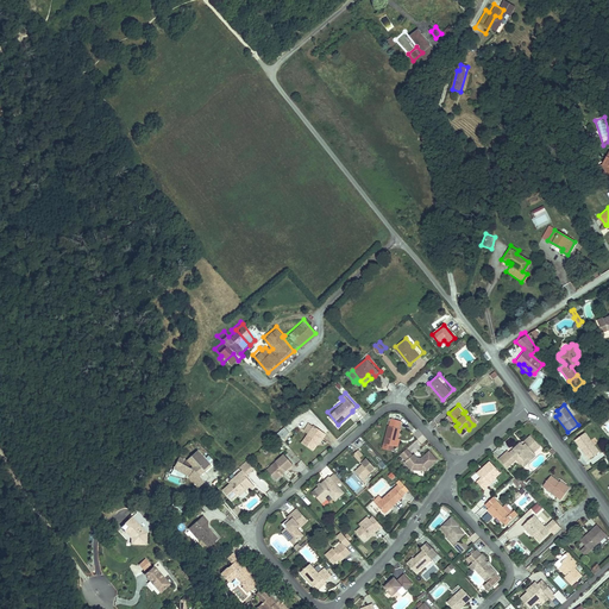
[(472,413),(468,418),(473,425),(479,420),(472,413)]
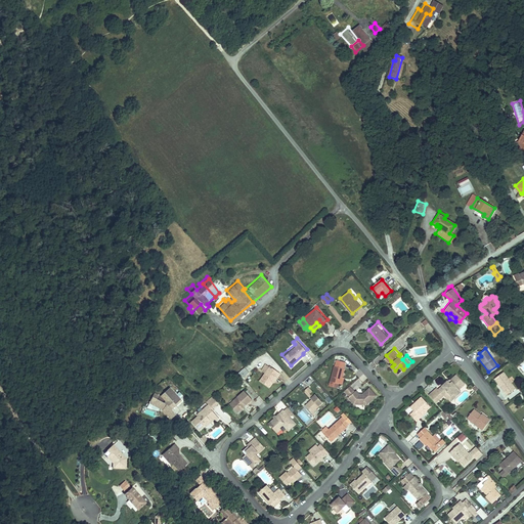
[(336,361),(335,361),(330,377),(338,379),(341,380),(343,374),(344,374),(347,365),(345,365),(347,359),(337,356),(336,361)]
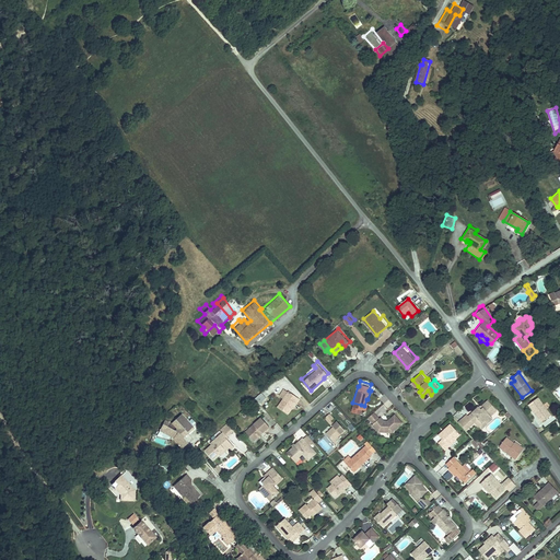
[(301,396),(288,387),(277,404),(288,411),(291,406),(295,399),(298,400),(301,396)]
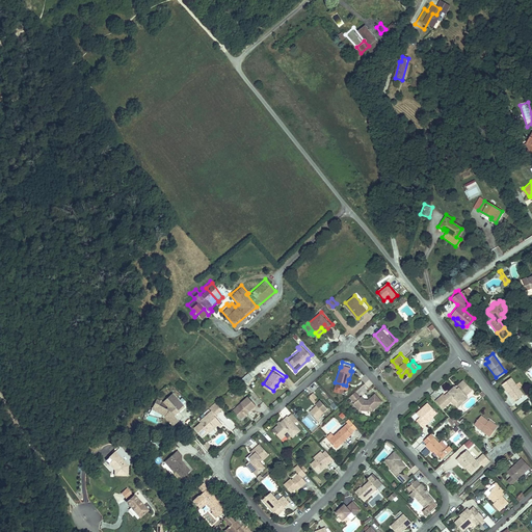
[(248,370),(239,378),(242,382),(245,380),(246,381),(253,375),(248,370)]
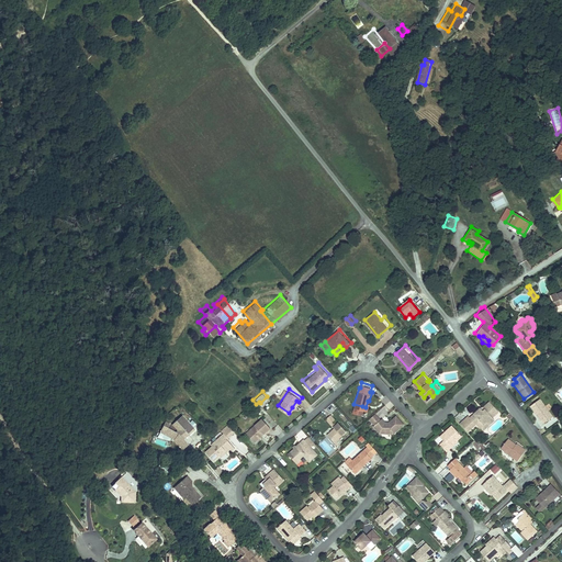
[(478,405),(468,414),(474,422),(479,417),(482,420),(485,418),(489,422),(494,417),(491,414),(497,408),(489,397),(481,404),(484,407),(481,409),(478,405)]
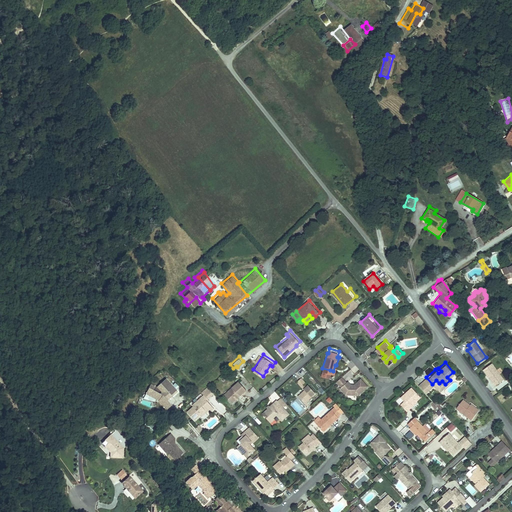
[(503,380),(491,363),(482,370),(492,383),(494,381),(497,384),(503,380)]
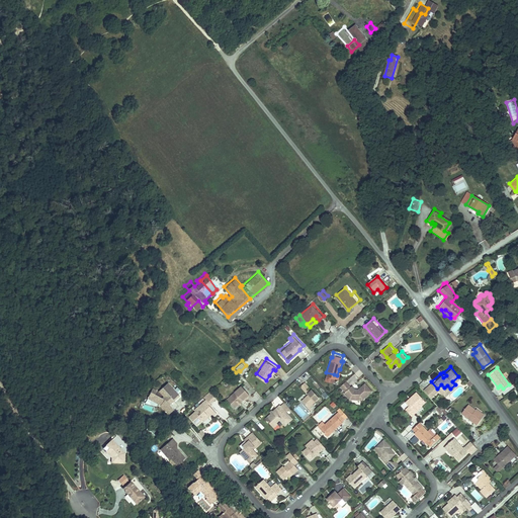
[(299,396),(306,403),(317,393),(311,385),(310,387),(308,384),(309,382),(305,377),(297,383),(305,392),(299,396)]
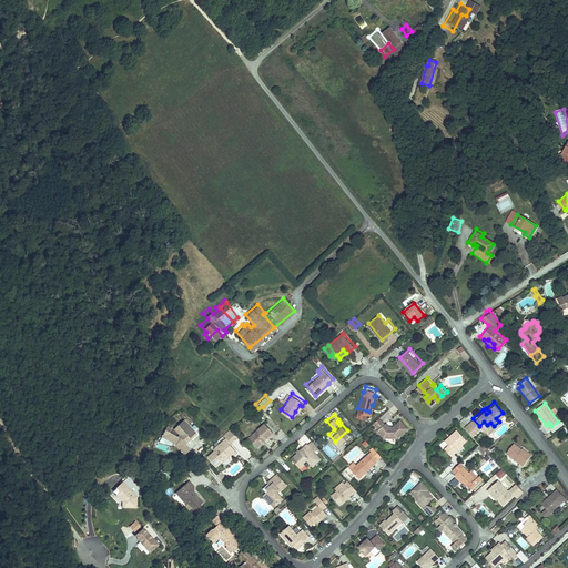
[(192,433),(198,428),(185,415),(175,423),(181,429),(180,430),(178,430),(171,427),(173,424),(168,421),(163,432),(176,438),(186,449),(192,444),(188,439),(184,436),(190,430),(192,433)]
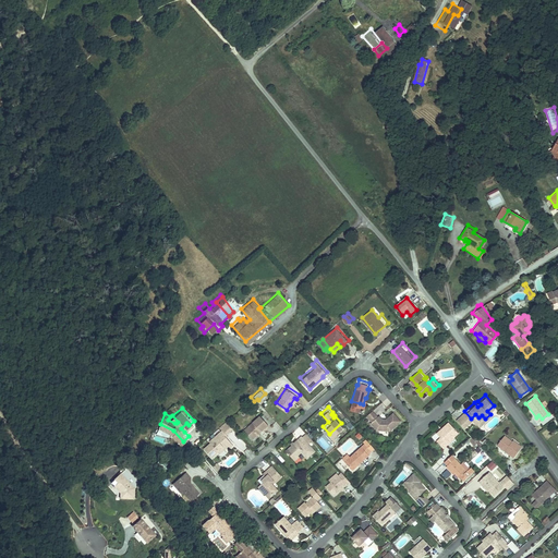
[(372,408),(365,413),(370,419),(368,421),(376,428),(385,428),(385,424),(393,425),(401,419),(392,409),(385,414),(380,415),(377,411),(375,413),(372,408)]
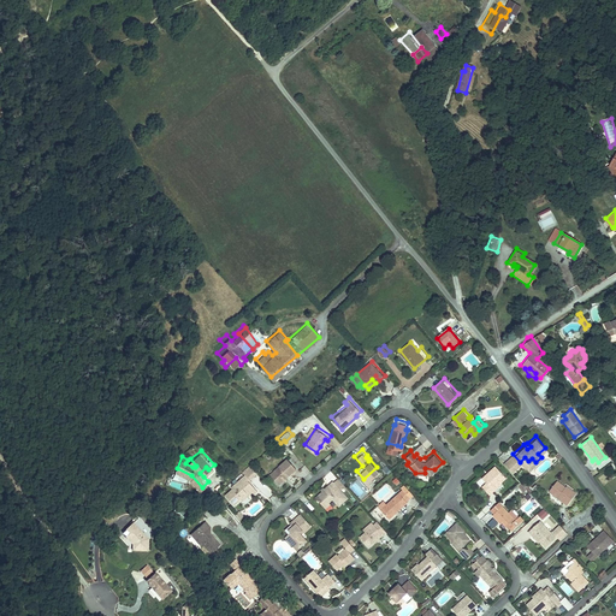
[(510,454),(502,461),(510,469),(519,462),(510,454)]
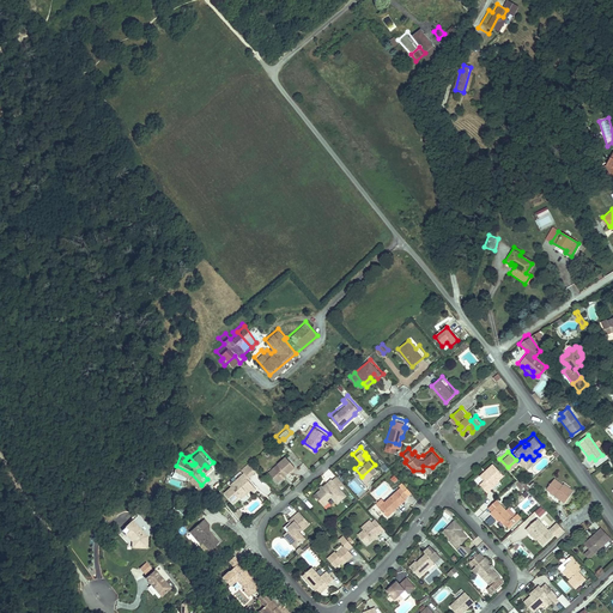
[(273,468),(268,472),(275,480),(295,465),(284,453),(269,463),(273,468)]
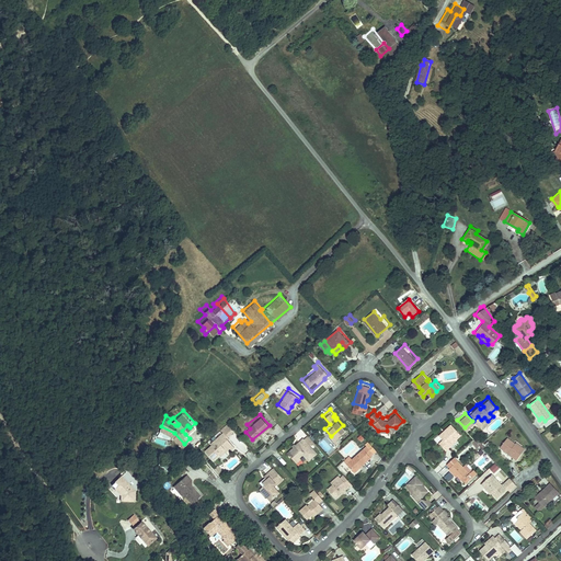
[(450,421),(437,433),(442,437),(437,441),(444,447),(449,444),(445,439),(453,433),(455,436),(459,432),(450,421)]
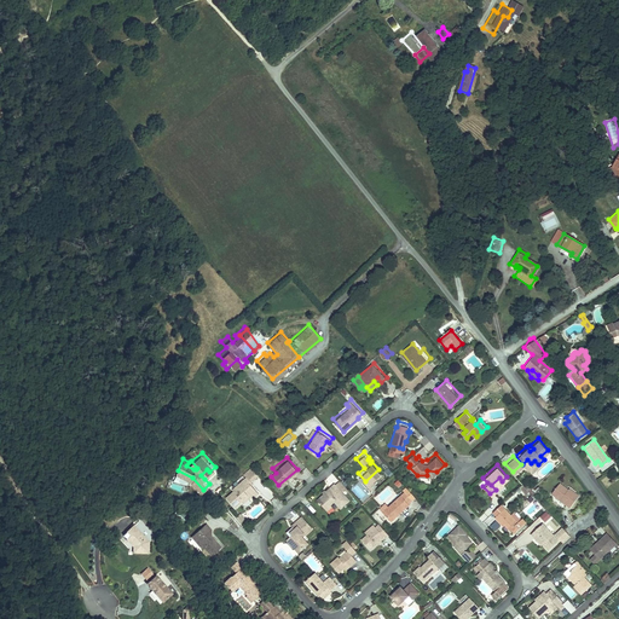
[(201,475),(204,479),(217,469),(215,467),(209,472),(207,469),(201,475)]
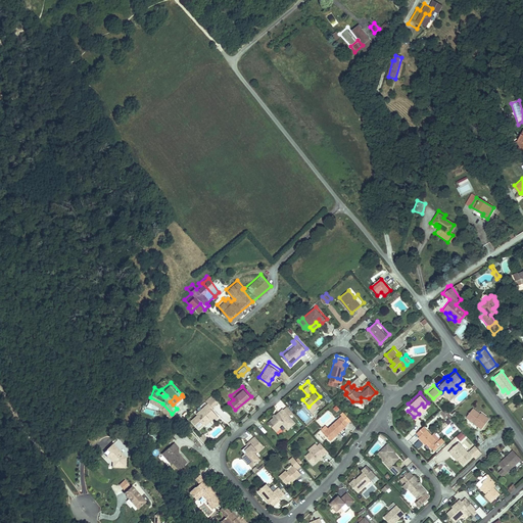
[(214,395),(207,399),(214,407),(219,402),(214,395)]
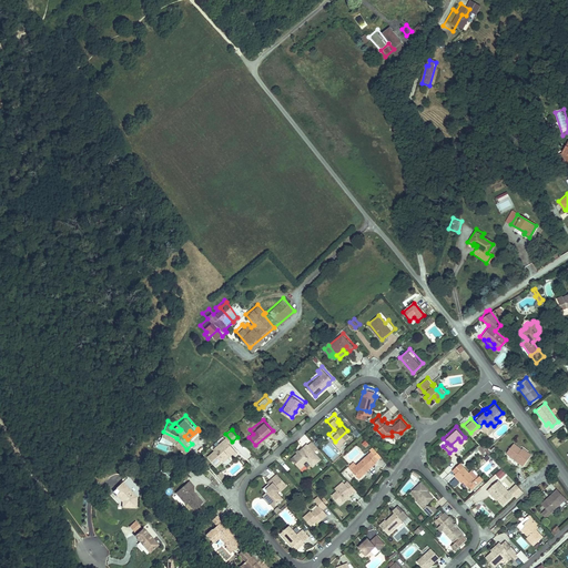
[(225,434),(212,446),(213,447),(206,453),(216,463),(222,458),(223,460),(232,452),(230,448),(232,446),(230,444),(232,442),(225,434)]
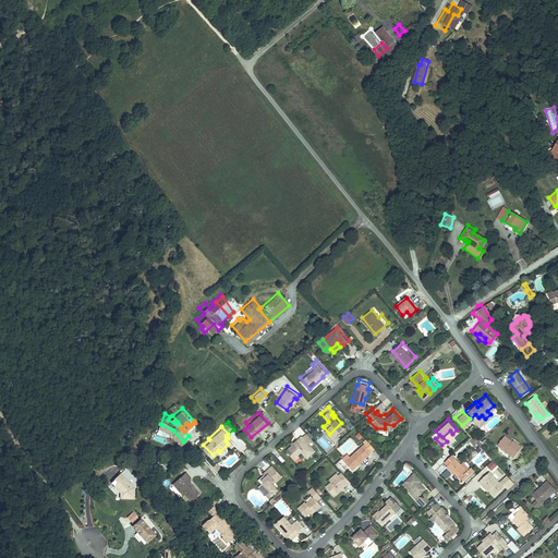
[(315,441),(305,429),(302,433),(300,433),(295,436),(298,437),(295,439),(293,437),(289,440),(291,443),(287,448),(292,455),(299,449),(303,446),(310,452),(315,448),(307,440),(310,439),(313,441),(315,441)]
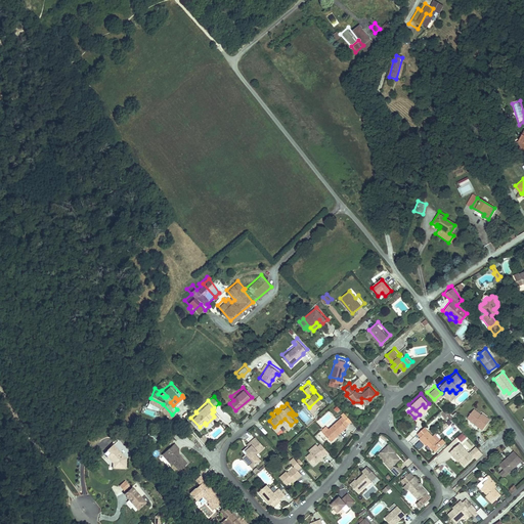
[(416,410),(420,415),(426,408),(425,407),(423,404),(416,410)]
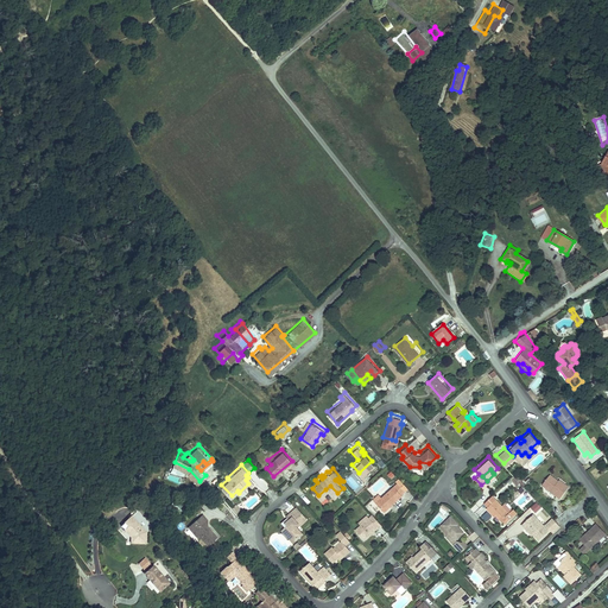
[(515,470),(508,476),(514,483),(521,477),(515,470)]
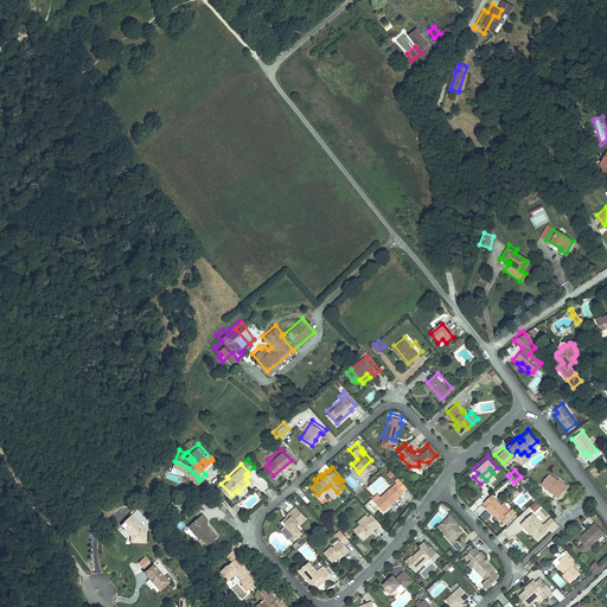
[(547,472),(540,481),(558,494),(568,483),(564,480),(562,483),(555,477),(547,472)]
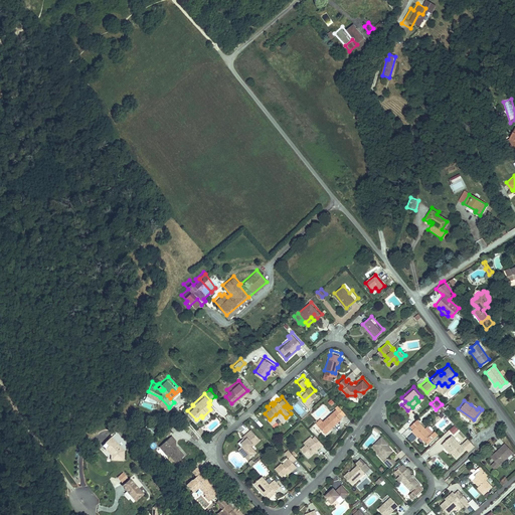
[(338,403),(335,405),(341,411),(344,409),(338,403)]
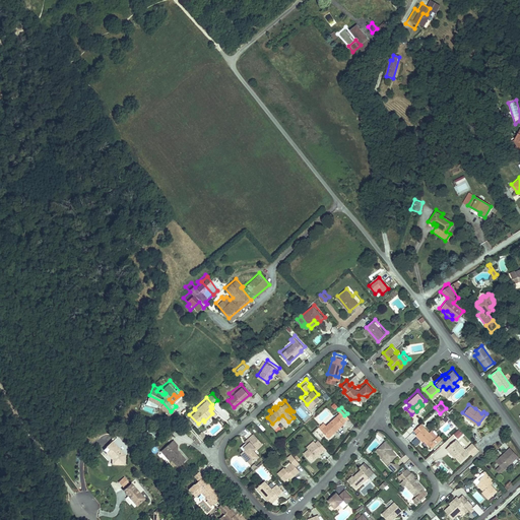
[(344,415),(338,409),(325,421),(320,427),(328,435),(343,420),(341,419),(344,415)]
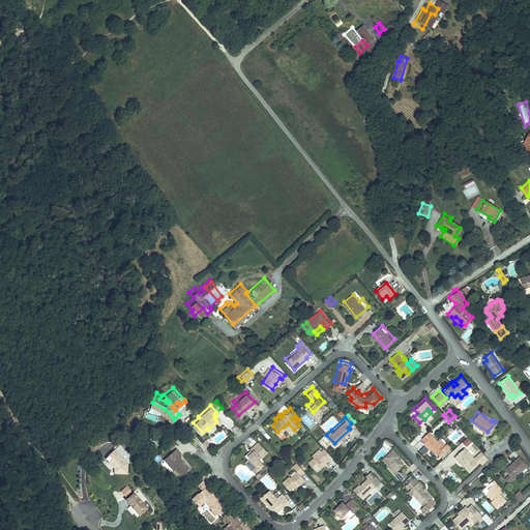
[(436,439),(428,430),(421,436),(423,439),(422,440),(428,445),(429,444),(432,447),(436,451),(437,450),(440,453),(449,445),(446,441),(445,442),(442,445),(436,439)]
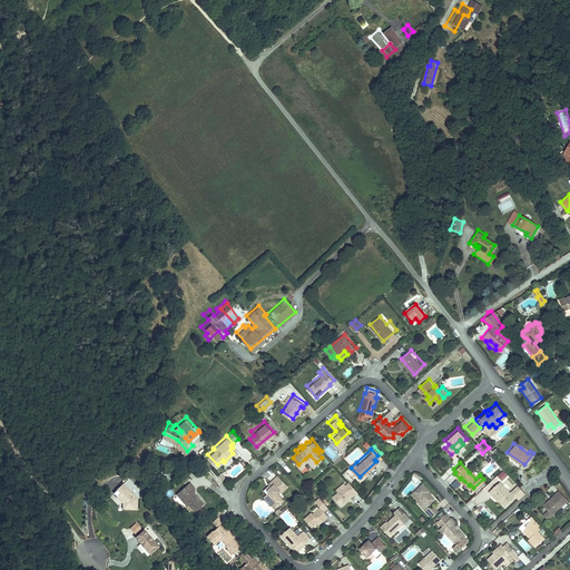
[(472,469),(469,472),(475,479),(479,475),(472,469)]
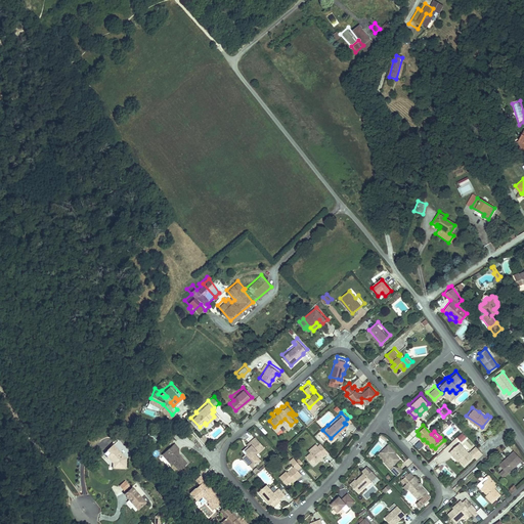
[(462,443),(467,438),(462,433),(456,438),(462,443)]
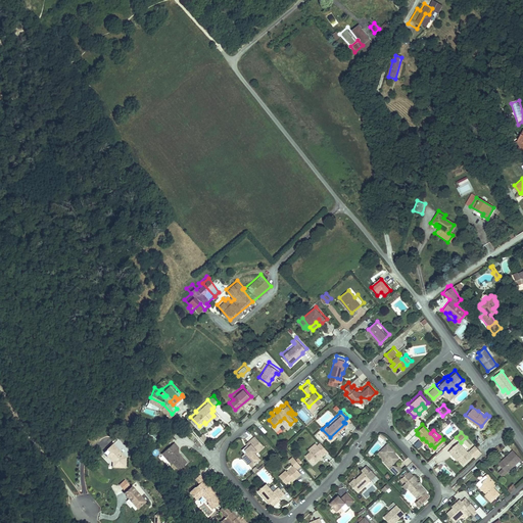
[(264,444),(254,434),(246,442),(247,443),(248,444),(245,447),(247,449),(244,453),(253,463),(259,458),(253,452),(256,449),(257,449),(264,444)]
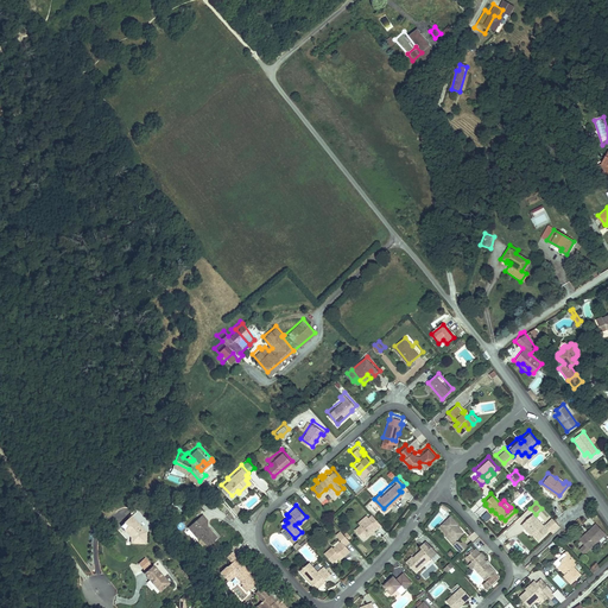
[(381,523),(371,511),(367,513),(359,521),(353,526),(361,536),(375,523),(378,526),(381,523)]
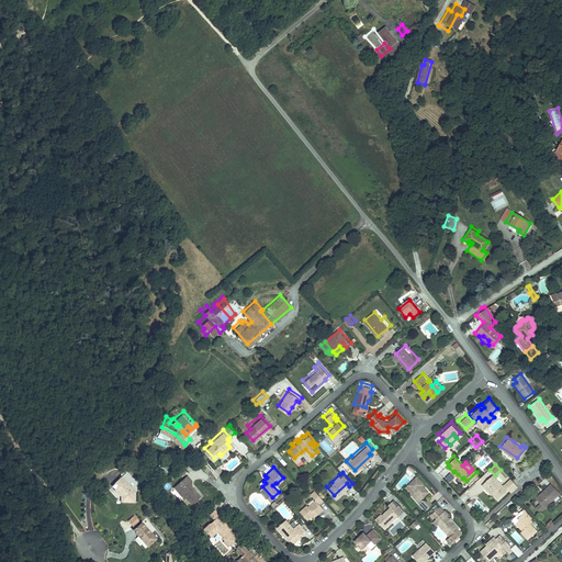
[(329,480),(332,482),(339,474),(337,472),(329,480)]
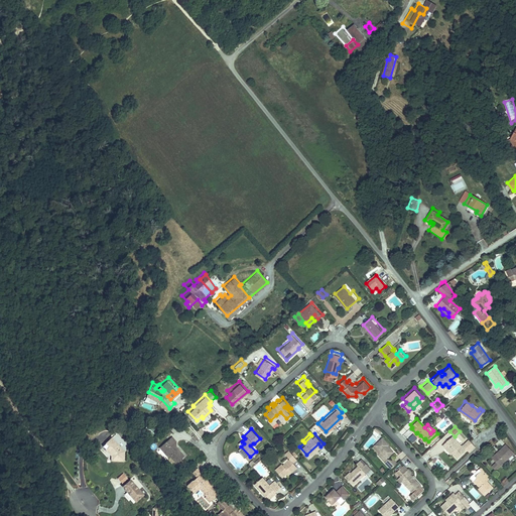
[(450,433),(439,444),(442,447),(444,445),(452,453),(456,457),(457,456),(465,448),(450,433)]
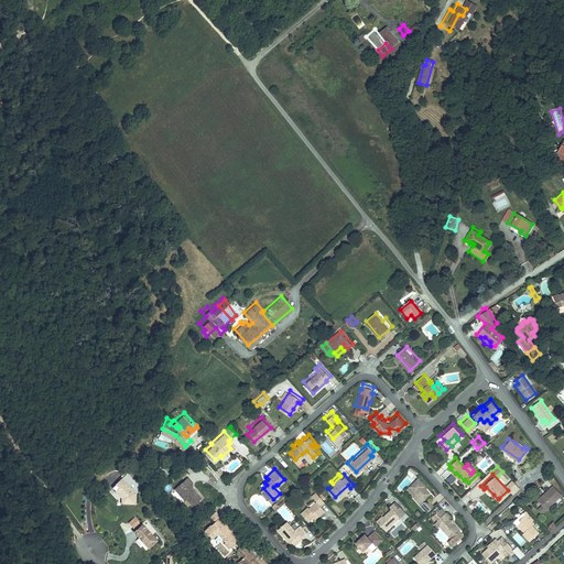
[(416,475),(408,483),(415,491),(412,494),(421,503),(424,500),(422,498),(430,490),(423,483),(424,483),(416,475)]
